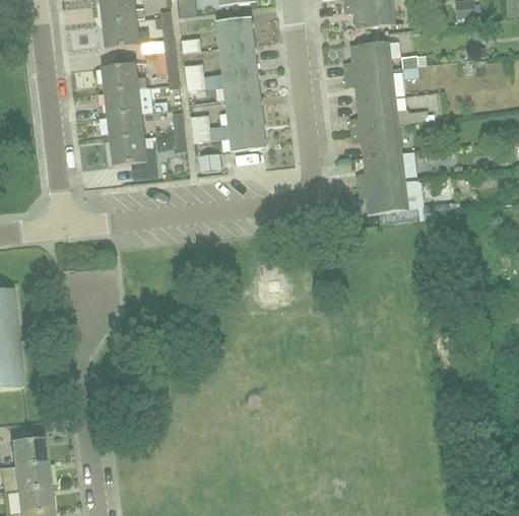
[(134,8),(133,0),(99,0),(102,22),(135,18),(135,19),(144,18),(142,7),(134,8)]
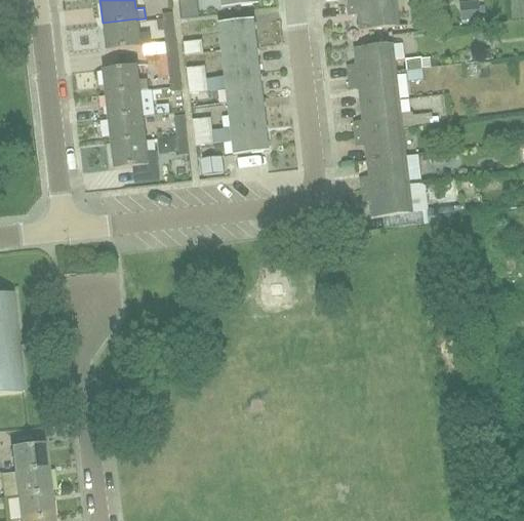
[(355,0),(348,1),(349,13),(357,12),(359,29),(399,24),(396,0),(355,0)]
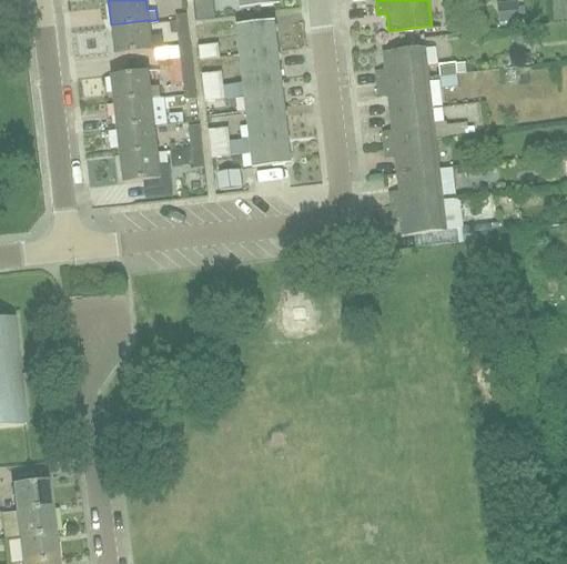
[(524,9),(509,9),(508,22),(524,23),(524,9)]
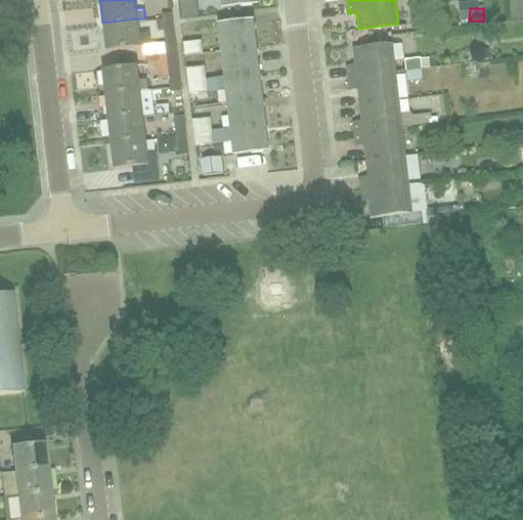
[(137,32),(136,19),(136,18),(102,23),(105,47),(139,44),(139,43),(144,42),(145,53),(165,50),(176,49),(172,10),(161,11),(164,40),(150,41),(149,30),(137,32)]
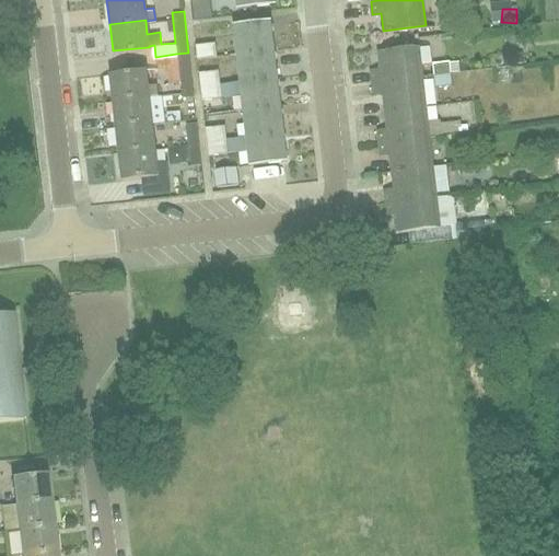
[(236,51),(272,47),(269,20),(233,23),(236,51)]
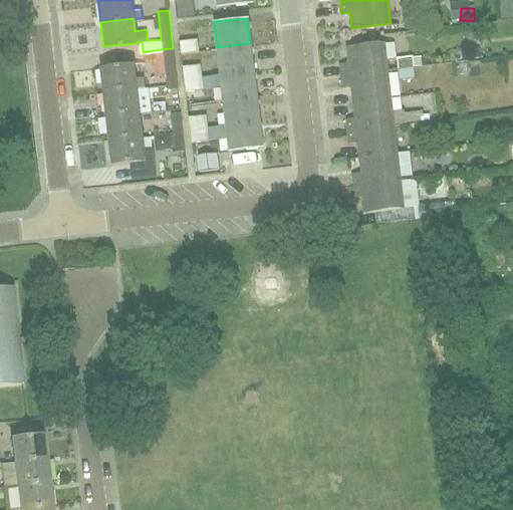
[(197,37),(179,39),(181,52),(198,50),(197,37)]
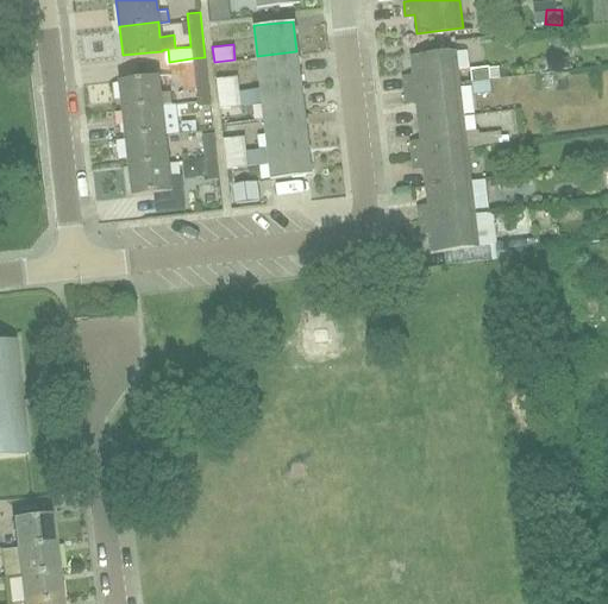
[(403,87),(459,81),(455,48),(409,52),(412,73),(402,74),(403,87)]
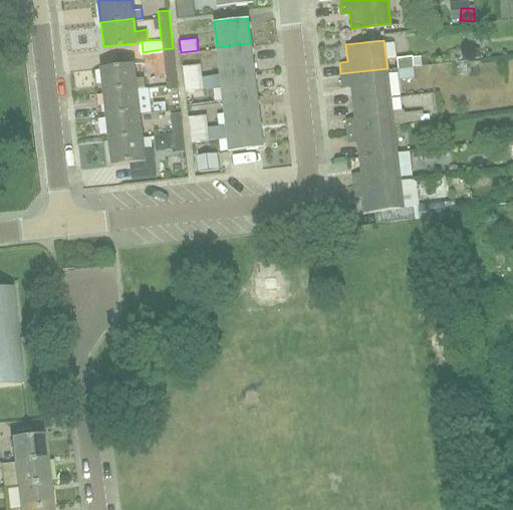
[(250,43),(217,47),(220,72),(253,69),(250,43)]
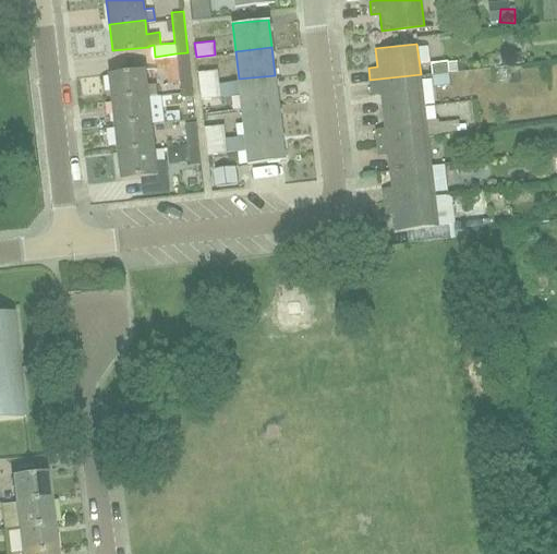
[(188,52),(176,53),(181,96),(193,94),(188,52)]
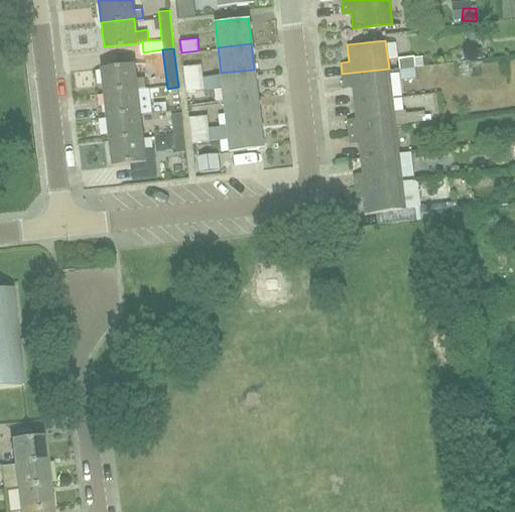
[(414,65),(414,64),(422,62),(421,54),(413,55),(413,54),(397,55),(398,66),(414,65)]
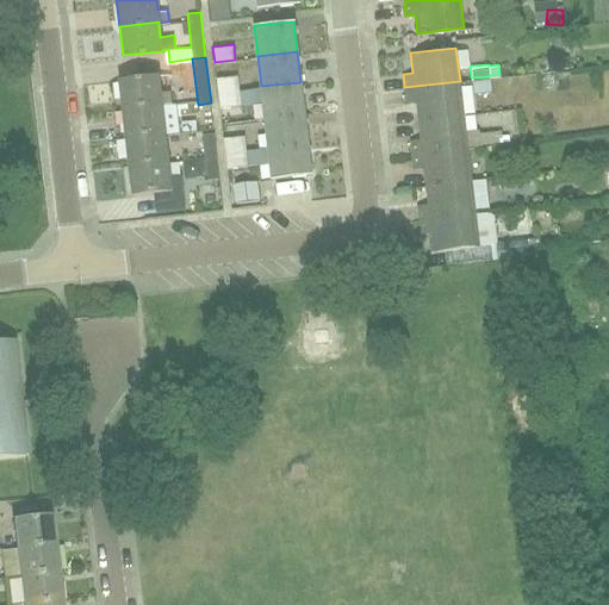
[(122,108),(161,104),(171,103),(171,89),(160,91),(157,74),(118,79),(122,108)]
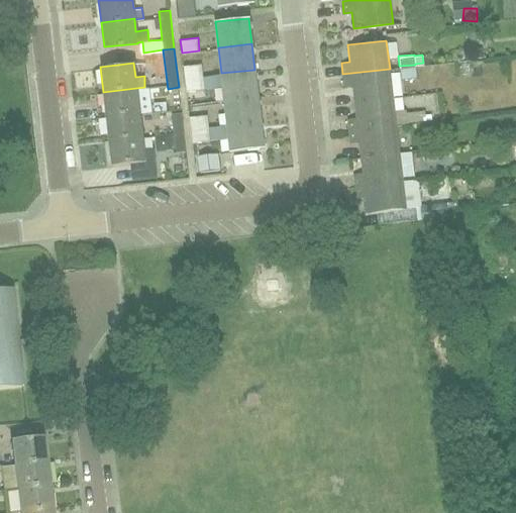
[(186,91),(203,88),(200,63),(183,65),(186,91)]
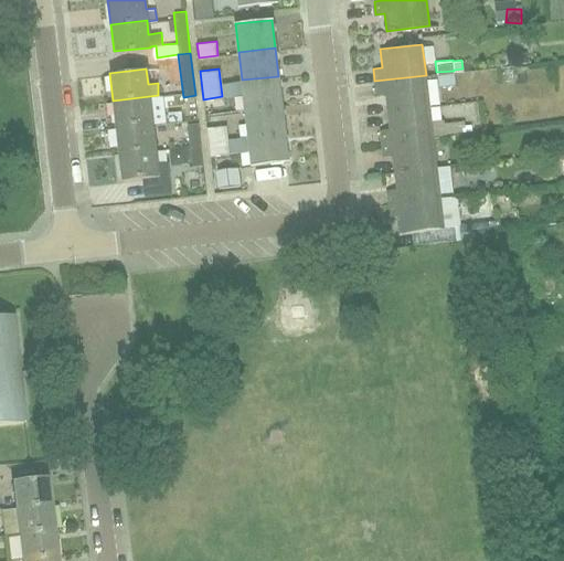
[(438,85),(456,84),(454,71),(436,73),(438,85)]
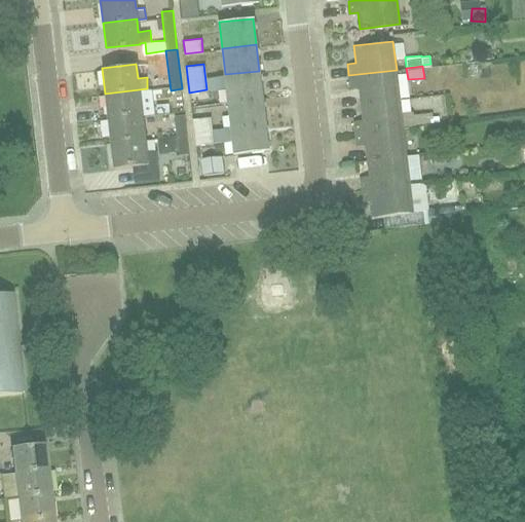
[(397,70),(348,75),(350,88),(359,87),(360,103),(400,98),(397,70)]
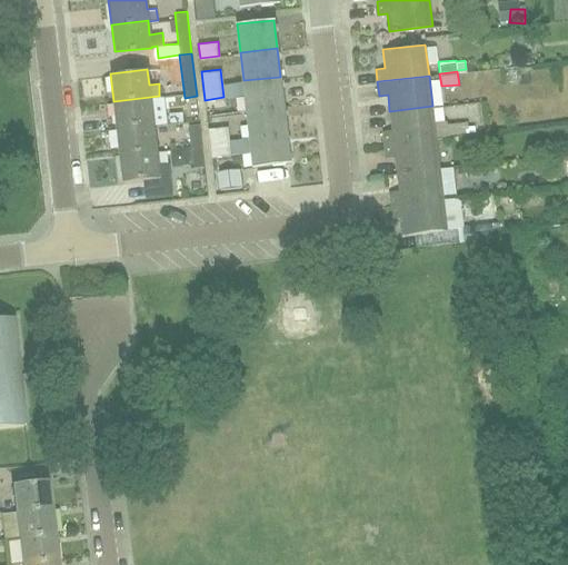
[(280,77),(243,80),(247,108),(284,105),(280,77)]
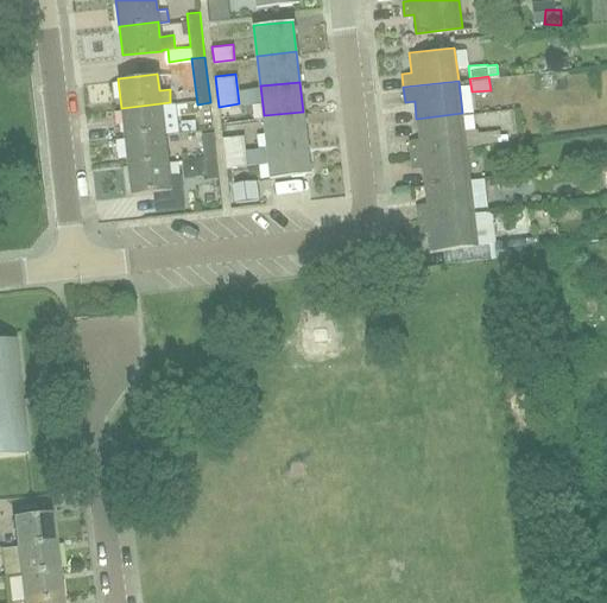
[(163,119),(160,103),(121,108),(125,135),(164,131),(174,129),(172,118),(163,119)]
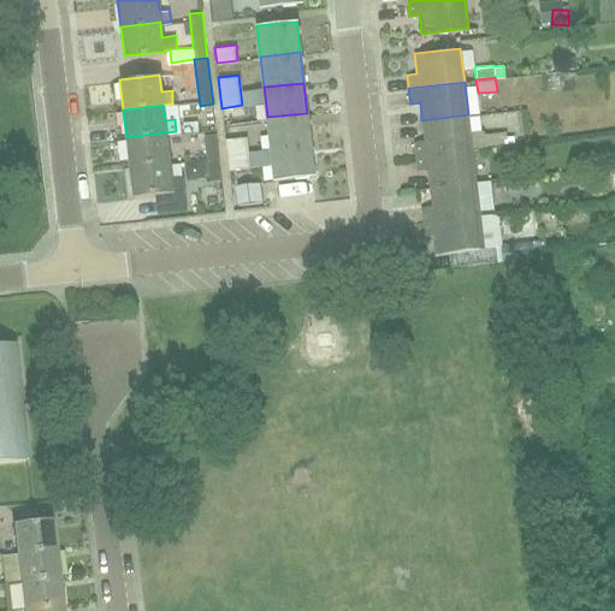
[(307,113),(267,117),(271,148),(311,143),(307,113)]
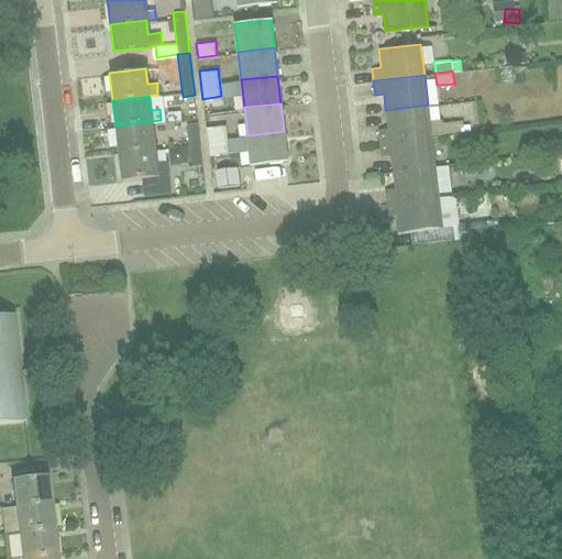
[(428,105),(385,110),(387,128),(378,129),(379,141),(431,135),(428,105)]
